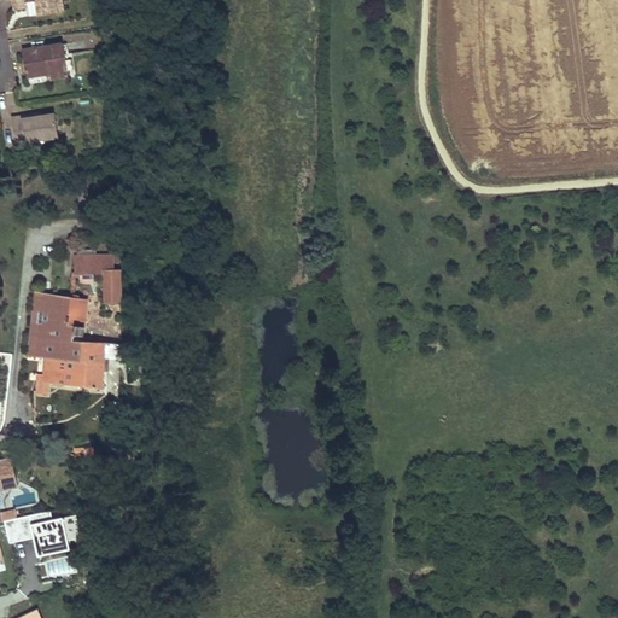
[(13,0),(15,7),(28,6),(30,15),(63,10),(62,0),(13,0)]
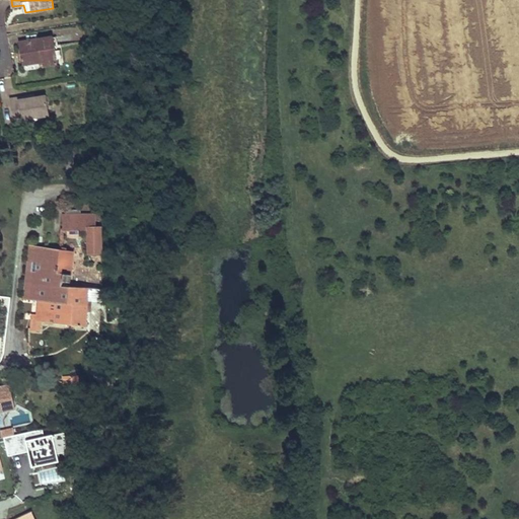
[(54,36),(19,43),(20,53),(22,65),(43,61),(44,66),(58,63),(54,36)]
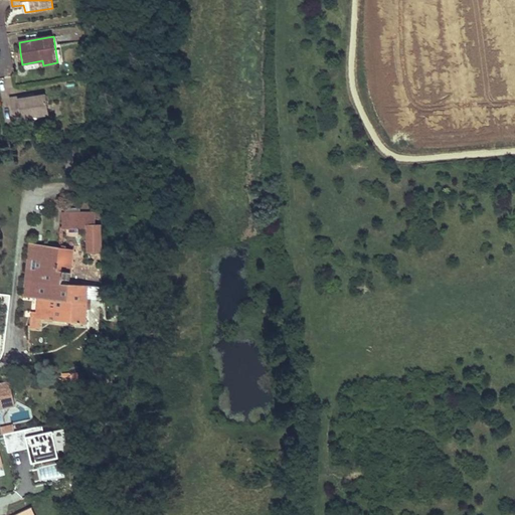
[(19,99),(18,97),(10,98),(13,120),(49,114),(46,95),(35,97),(19,99)]
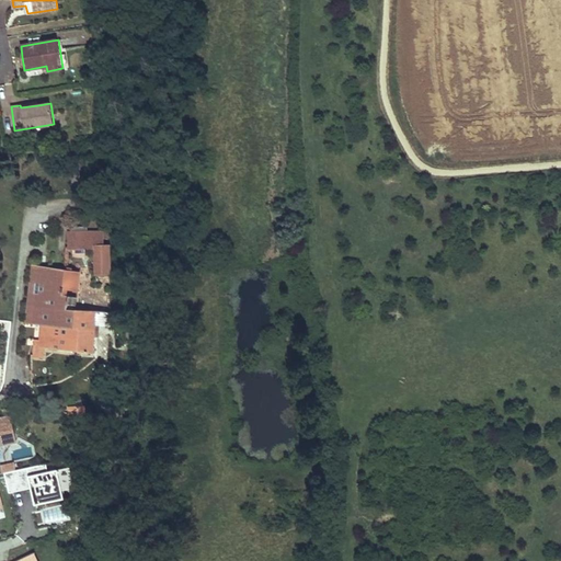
[(103,235),(68,235),(68,248),(95,247),(104,247),(103,235)]
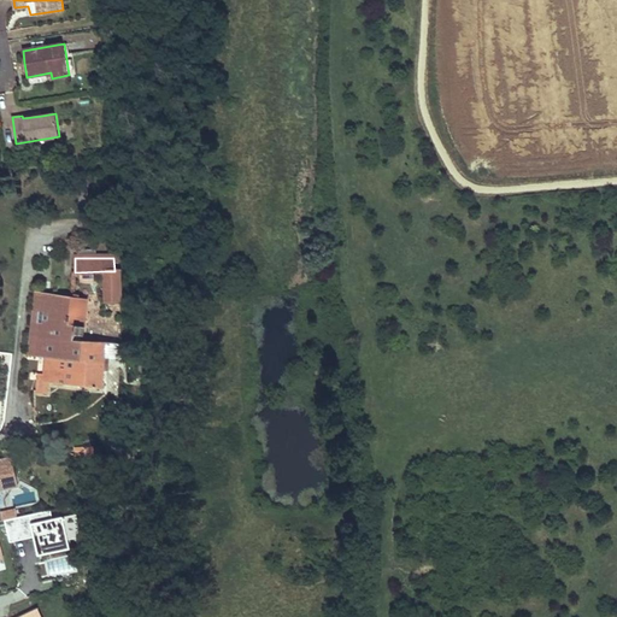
[(115,271),(105,271),(105,298),(123,297),(122,270),(115,271)]
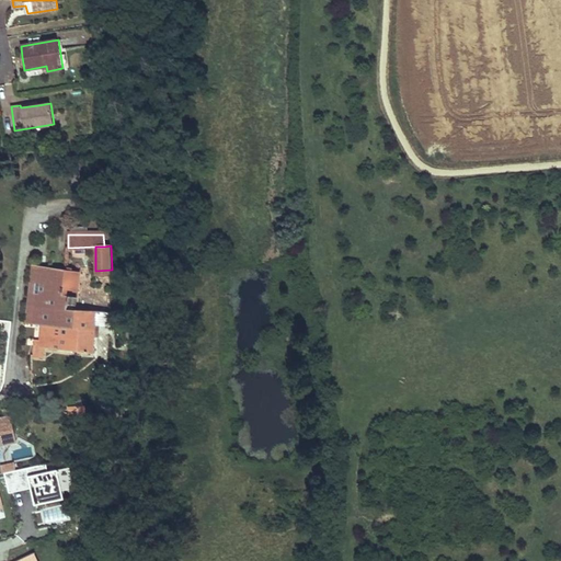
[(31,323),(36,267),(31,266),(25,323),(31,323)]
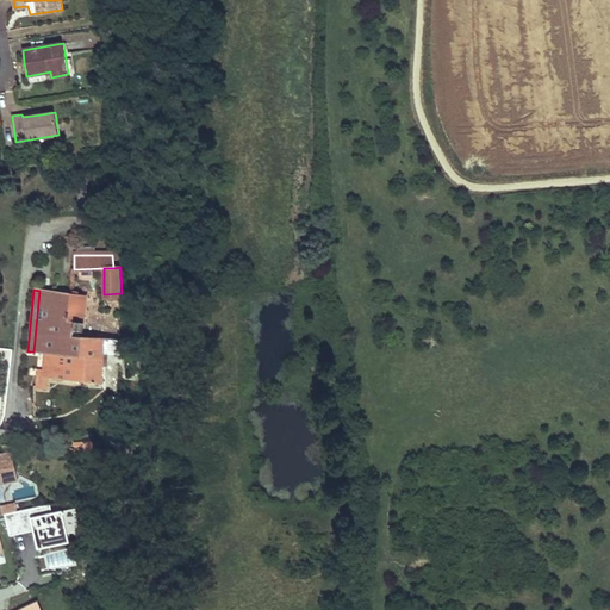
[(33,352),(45,353),(85,356),(87,336),(74,335),(74,329),(83,330),(87,294),(64,292),(64,293),(39,291),(33,352)]
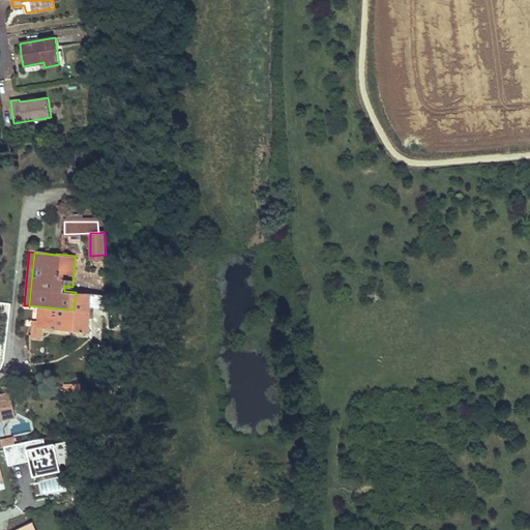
[(74,310),(39,306),(38,321),(33,320),(32,335),(40,336),(41,328),(88,332),(92,294),(76,292),(74,310)]
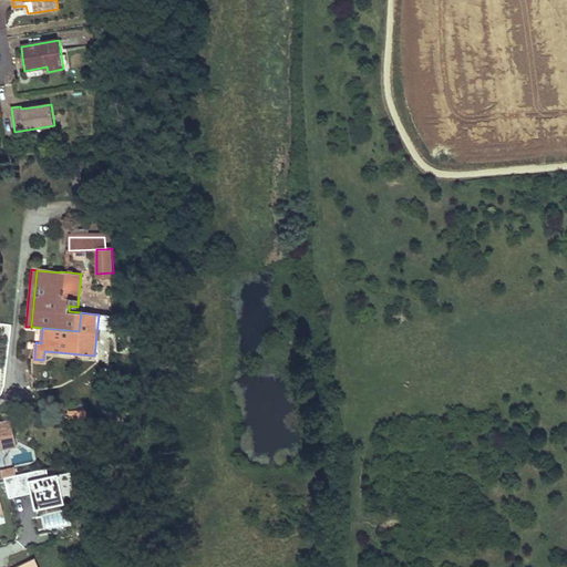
[(85,412),(71,413),(71,421),(85,420),(86,420),(85,412)]
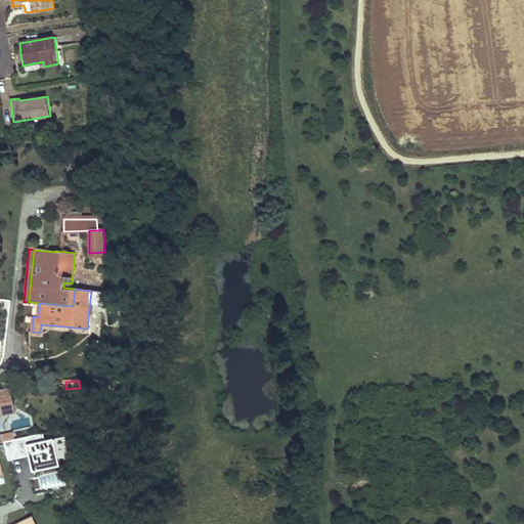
[(0,412),(2,412),(0,404),(0,400),(11,398),(8,386),(0,387),(0,412)]
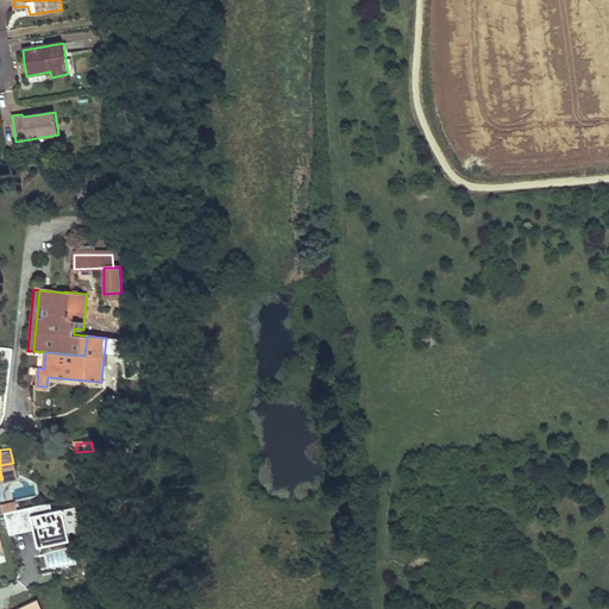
[(17,476),(13,463),(0,465),(0,470),(2,479),(17,476)]
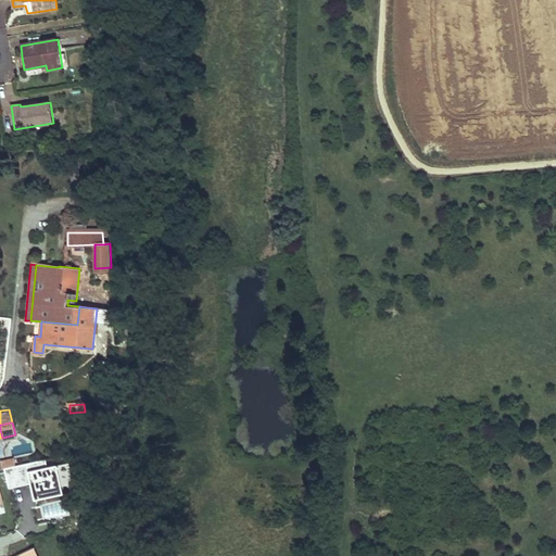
[(15,465),(13,458),(0,462),(2,468),(4,468),(15,465)]
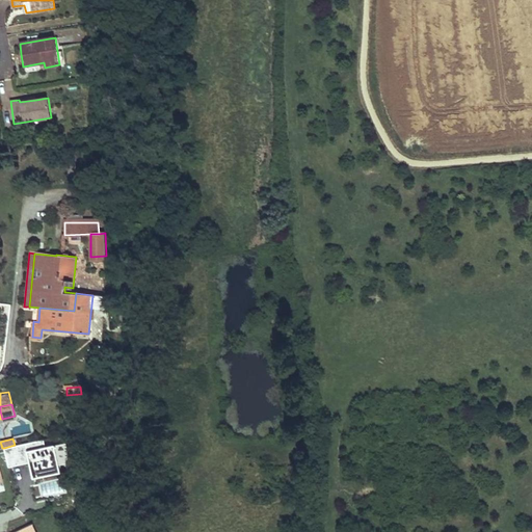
[(4,448),(8,468),(29,462),(33,479),(60,472),(59,464),(71,461),(65,443),(46,447),(44,439),(15,445),(4,448)]
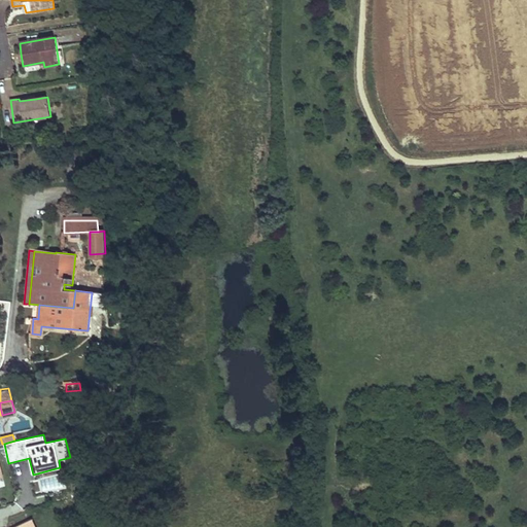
[(51,497),(43,499),(44,503),(47,503),(48,510),(55,508),(51,497)]
